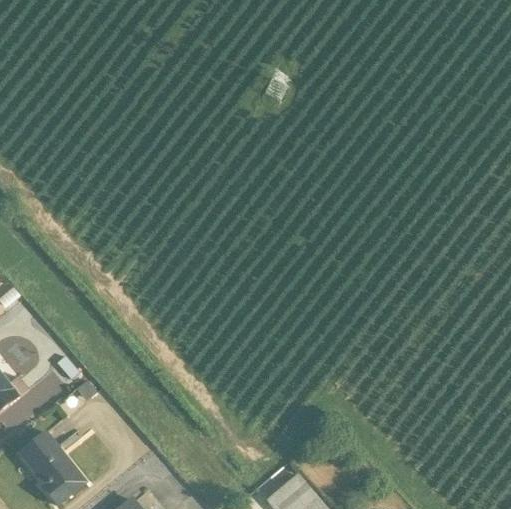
[(0,297),(0,299),(6,307),(21,295),(14,286),(0,297)]
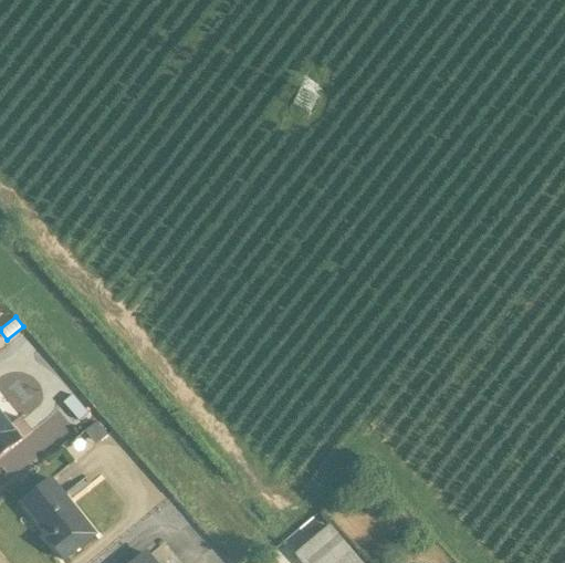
[(72,394),(63,400),(79,418),(87,410),(72,394)]
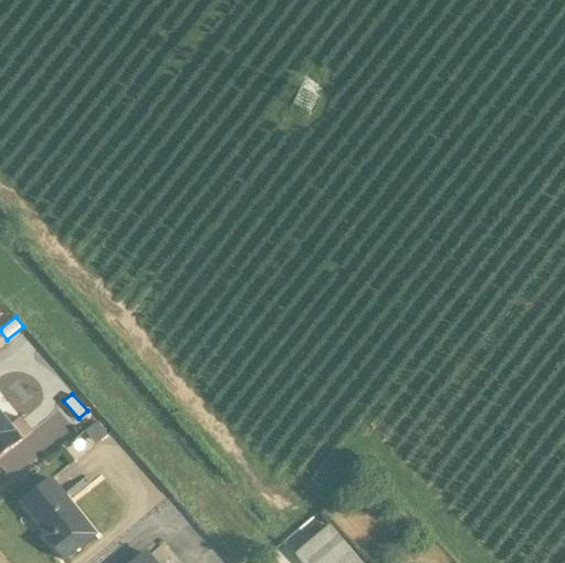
[(0,409),(0,457),(23,439),(23,438),(32,430),(20,416),(11,424),(0,409)]
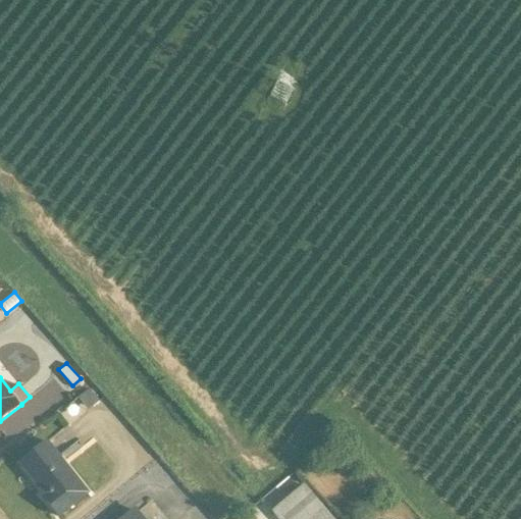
[(99,400),(89,387),(79,396),(88,409),(99,400)]
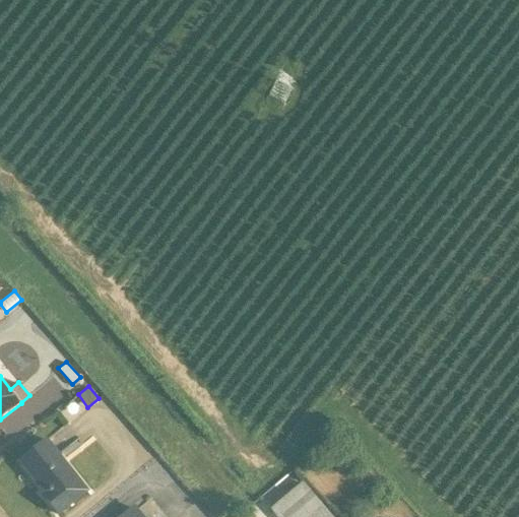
[(89,490),(48,437),(17,460),(43,492),(42,494),(58,515),(89,490)]
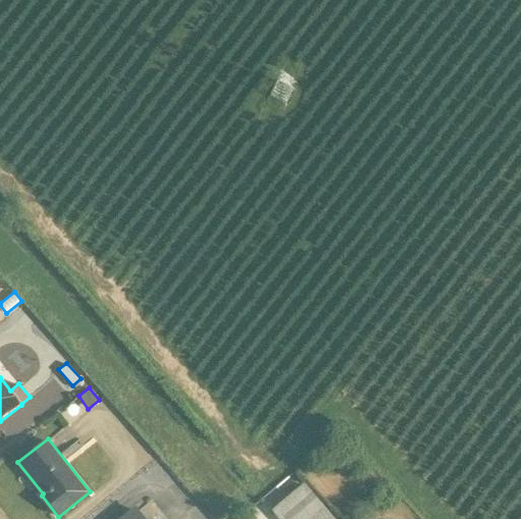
[(334,518),(304,481),(271,510),(279,518),(334,518)]
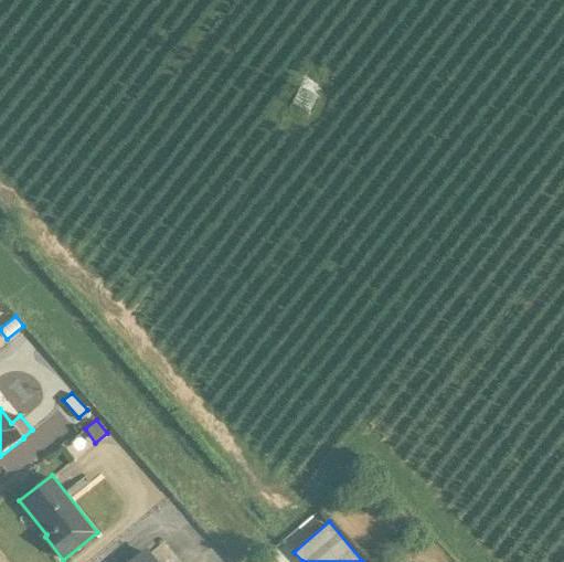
[(156,561),(145,548),(128,561),(156,561)]
